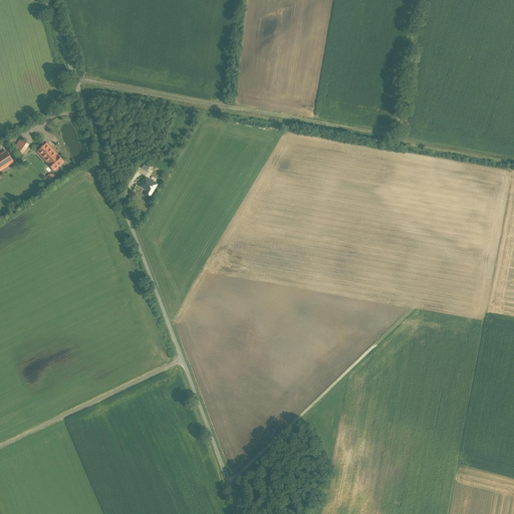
[(28,147),(21,141),(15,150),(23,155),(28,147)]
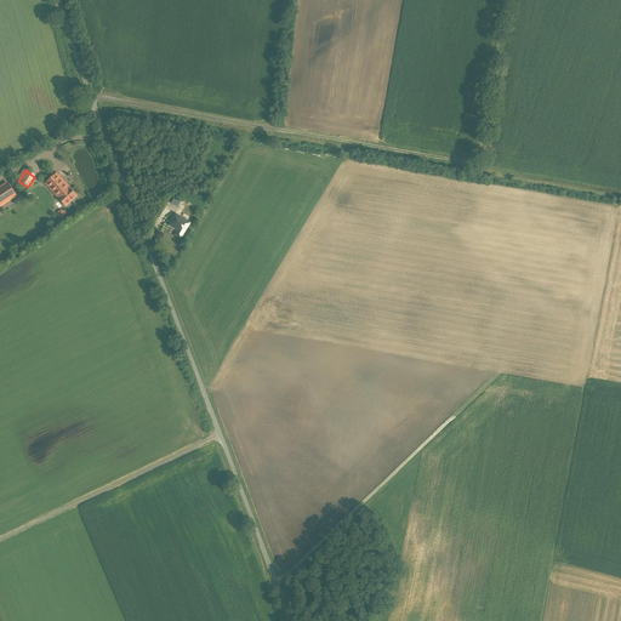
[(78,195),(57,174),(45,184),(66,206),(78,195)]
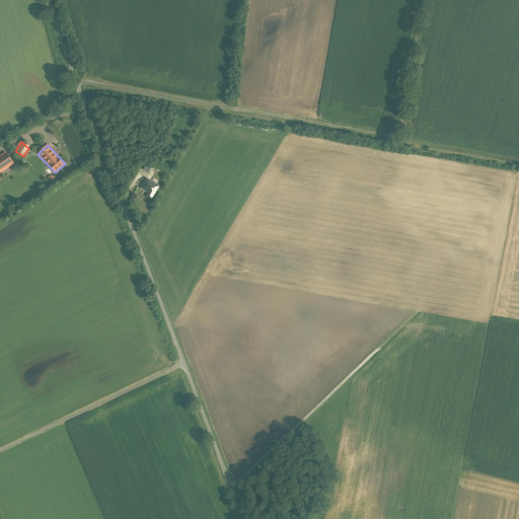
[(0,172),(13,163),(6,153),(0,156),(0,172)]
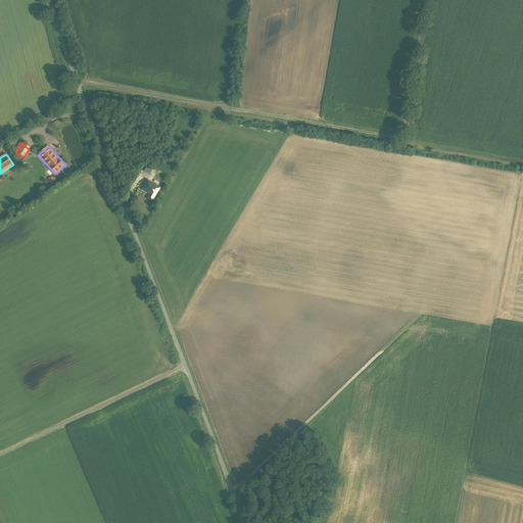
[(153,169),(147,165),(144,172),(150,175),(153,169)]
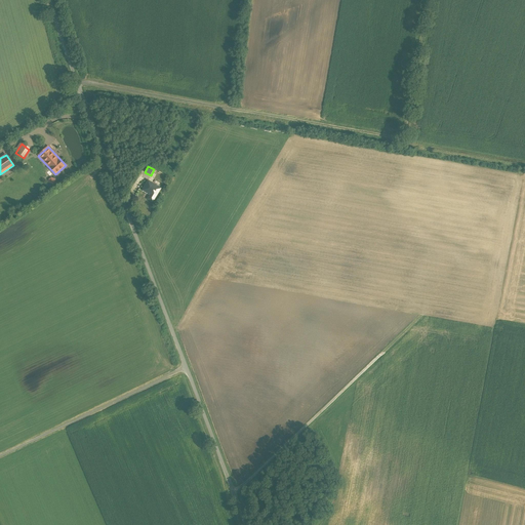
[(160,189),(148,182),(143,190),(151,195),(148,199),(153,201),(160,189)]
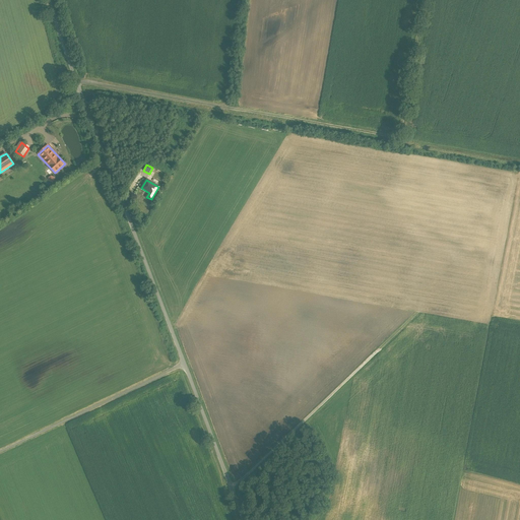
All buildings are outlined.
